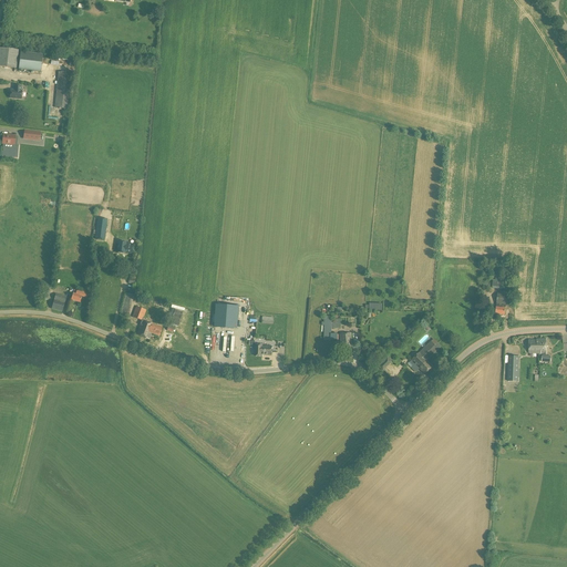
[(0,66),(16,69),(18,50),(0,48),(0,66)]
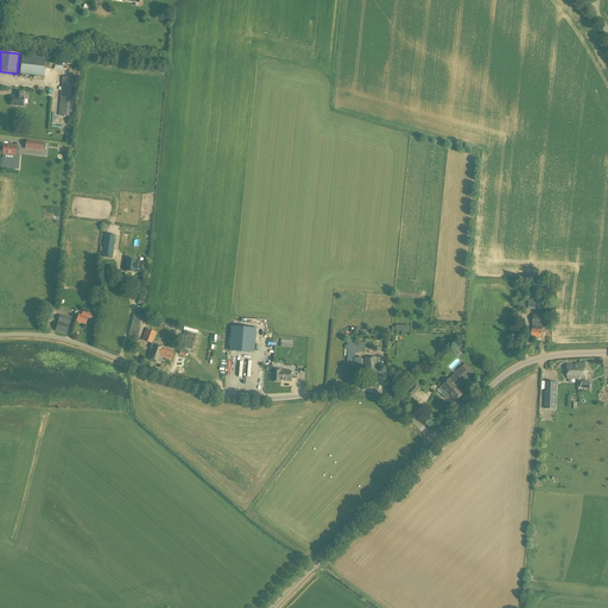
[(44,77),(46,59),(21,56),(19,75),(44,77)]
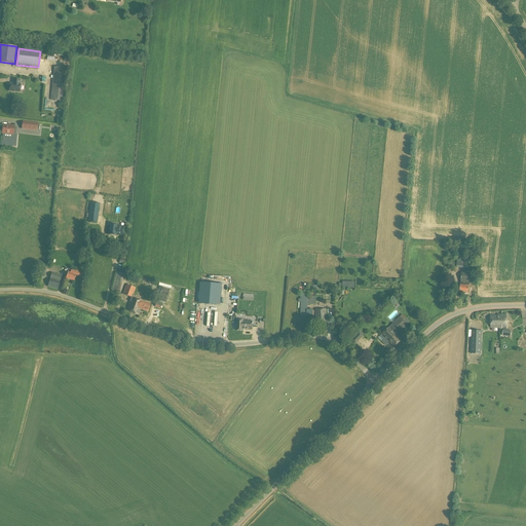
[(64,102),(67,68),(53,67),(50,100),(64,102)]
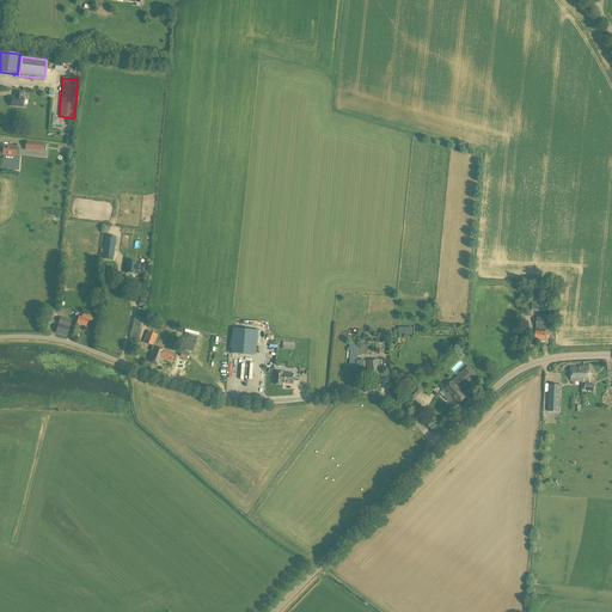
[(23,98),(23,93),(16,93),(14,97),(11,97),(11,105),(23,106),(23,98)]
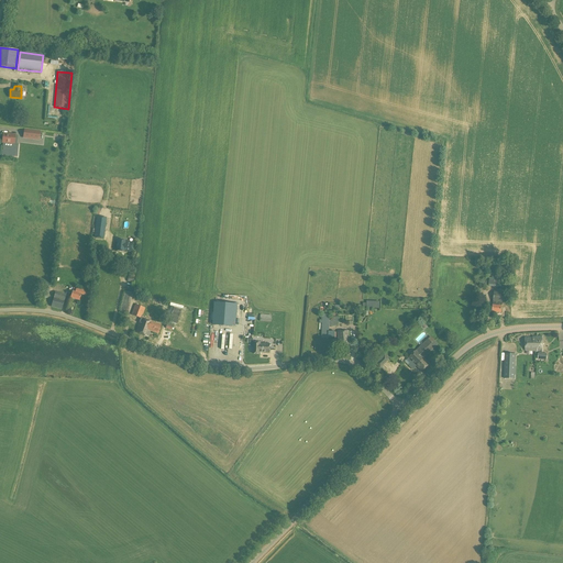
[(24,129),(23,139),(40,141),(41,131),(25,129),(24,129)]
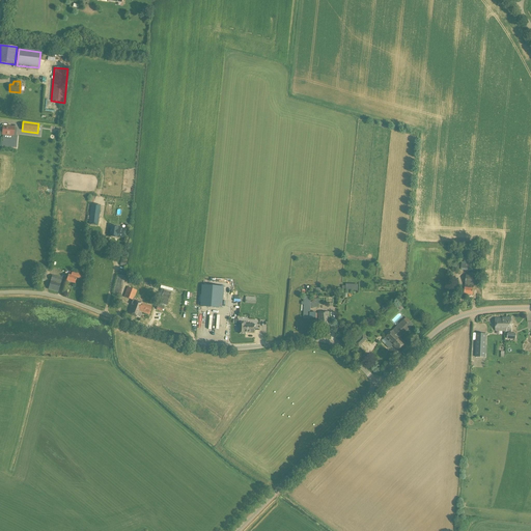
[(14,136),(15,128),(3,127),(2,135),(14,136)]
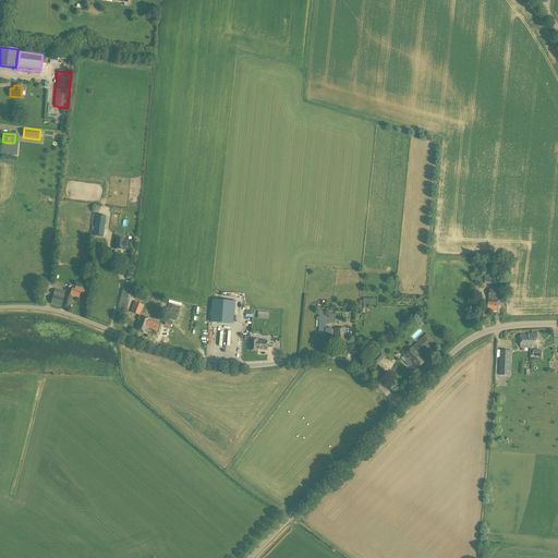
[(102,237),(105,216),(96,215),(94,235),(102,237)]
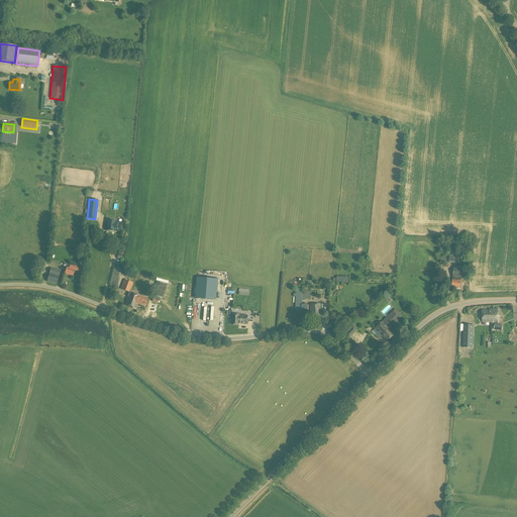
[(120,231),(121,223),(114,222),(115,221),(108,220),(107,230),(113,231),(113,230),(120,231)]
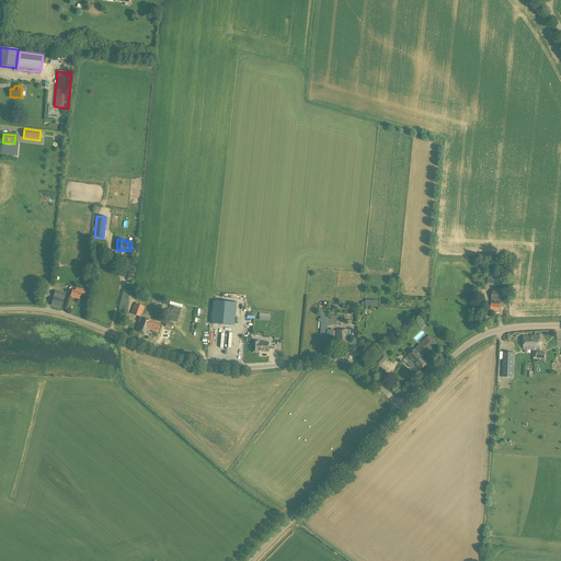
[(497,286),(499,278),(488,277),(487,285),(497,286)]
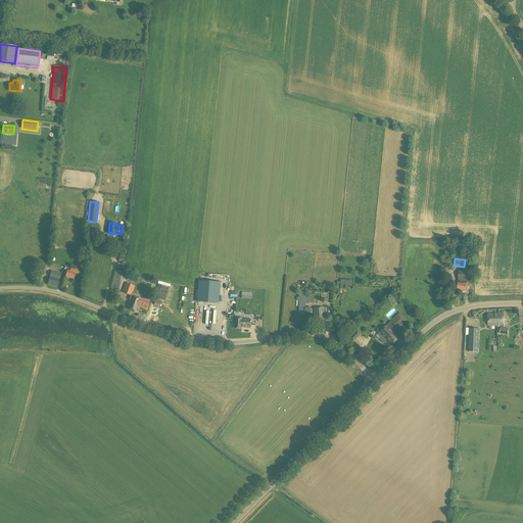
[(45,277),(46,266),(39,265),(38,276),(45,277)]
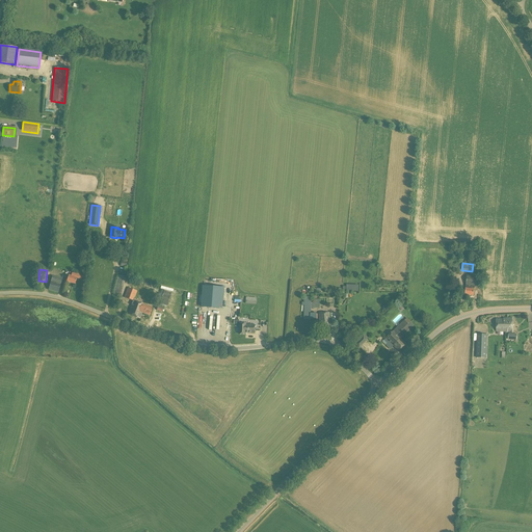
[(81,280),(82,275),(72,272),(71,276),(69,275),(67,282),(75,284),(77,278),(81,280)]
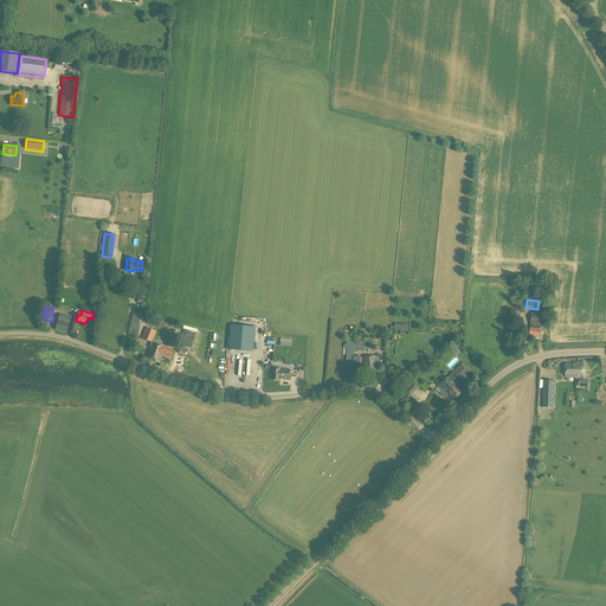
[(66,334),(70,318),(71,317),(59,314),(59,316),(56,330),(66,334)]
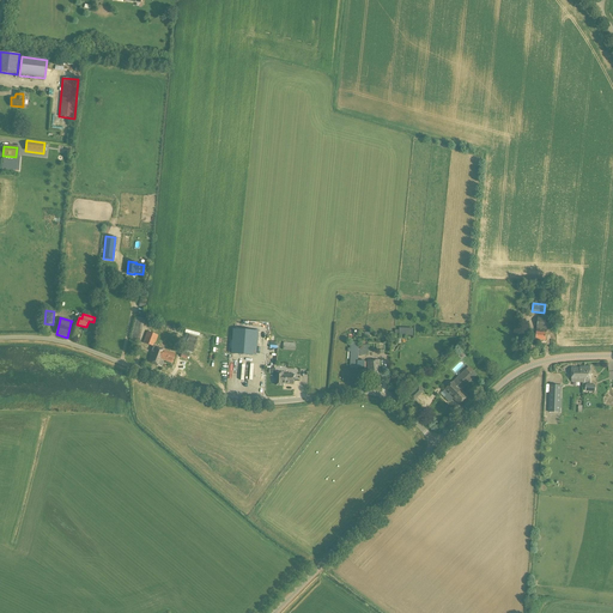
[(139,341),(145,319),(137,317),(131,339),(139,341)]
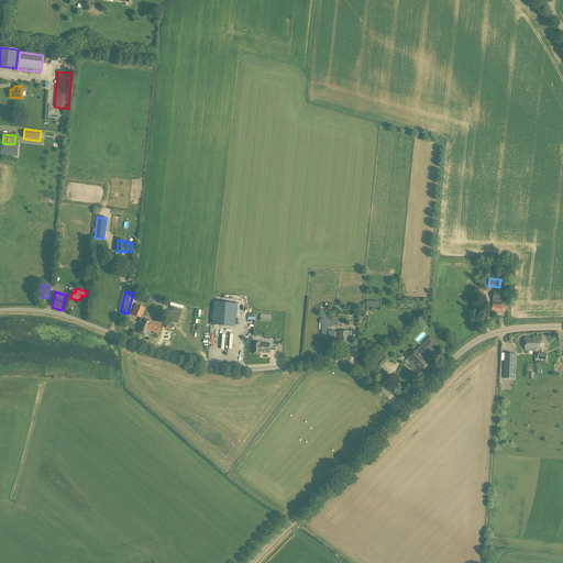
[(504,304),(505,293),(494,291),(492,312),(500,313),(501,302),(504,304)]
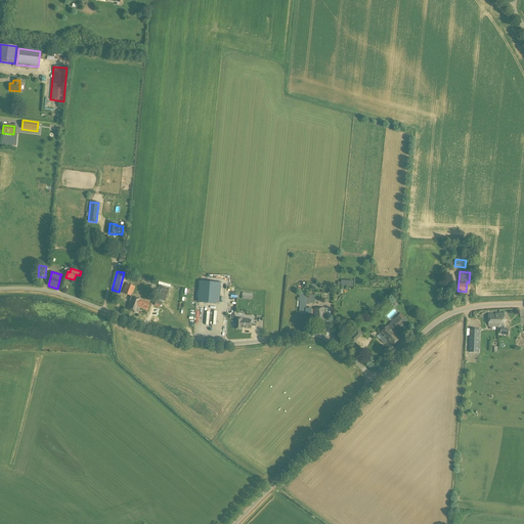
[(219,304),(221,284),(201,281),(199,303),(219,304)]
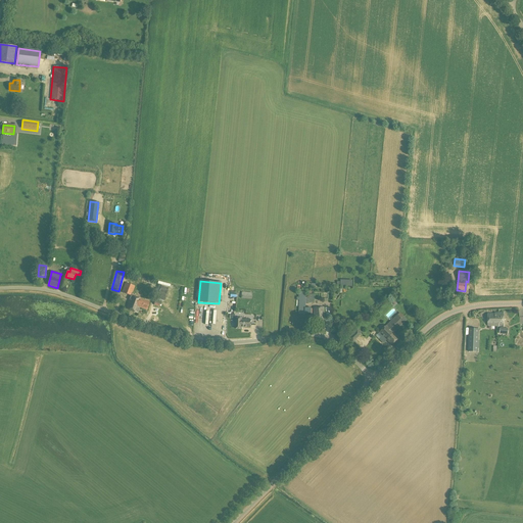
[(123,282),(121,292),(127,293),(129,283),(123,282)]
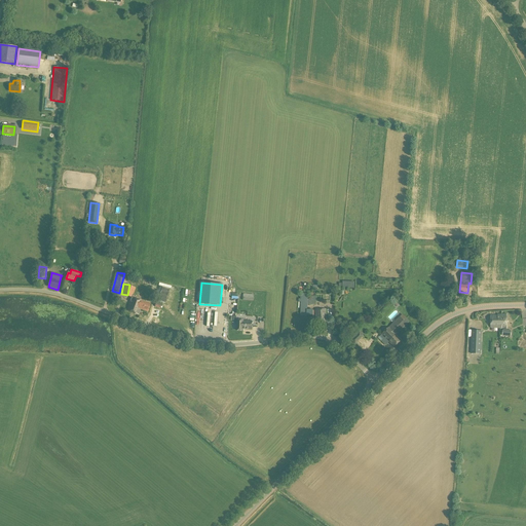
[(253,301),(254,293),(243,292),(243,300),(253,301)]
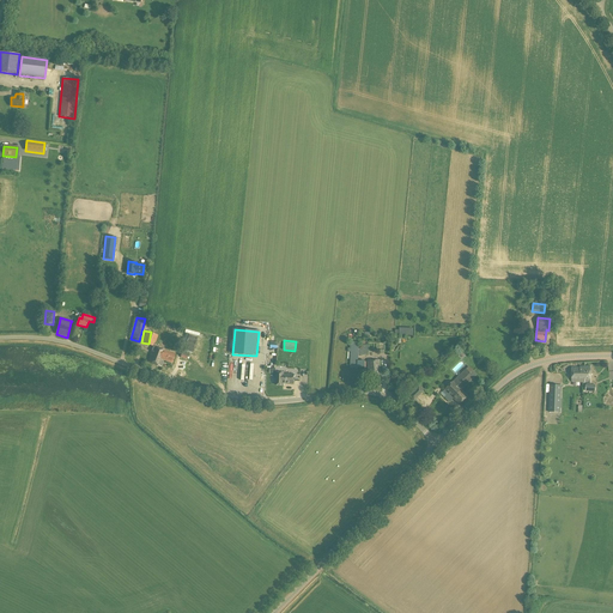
[(368,353),(368,349),(358,349),(359,343),(351,343),(350,368),(364,369),(365,362),(358,360),(358,353),(368,353)]
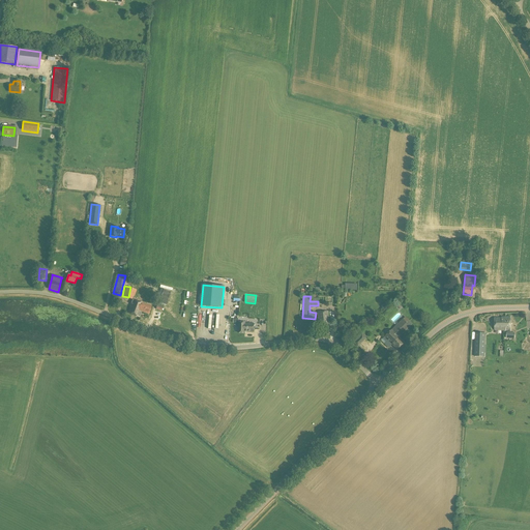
[(148,301),(137,297),(135,302),(138,304),(136,310),(148,314),(151,305),(147,303),(148,301)]
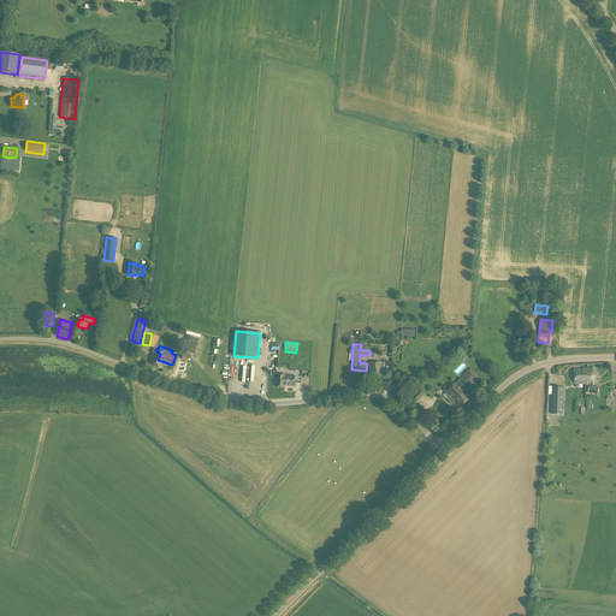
[(371,380),(383,378),(381,362),(368,363),(371,380)]
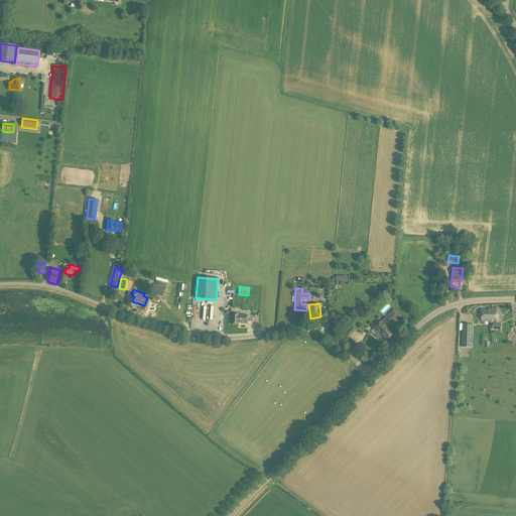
[(387,341),(394,334),(389,329),(399,318),(396,314),(398,312),(395,308),(382,320),(375,328),(379,332),(382,335),(387,341)]
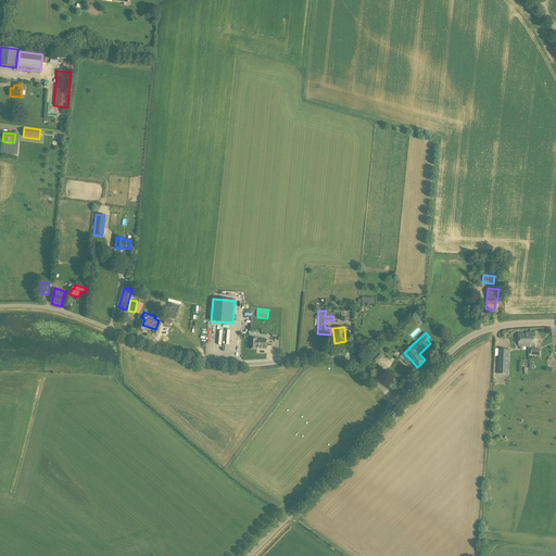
[(535,348),(535,332),(527,332),(527,333),(519,333),(519,348),(533,348),(535,348)]
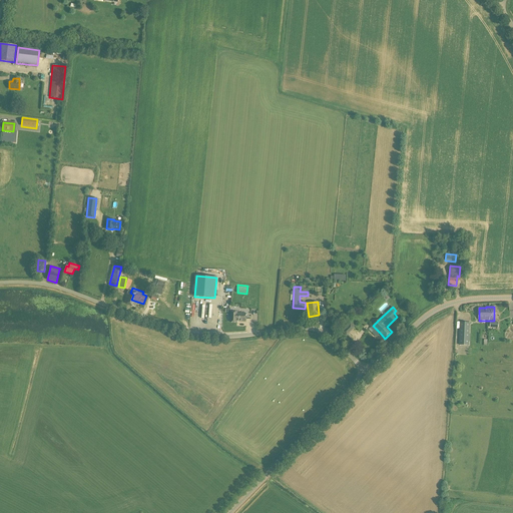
[(245,322),(245,314),(237,313),(231,313),(230,318),(229,318),(229,322),(230,322),(230,323),(236,323),(236,322),(245,322)]
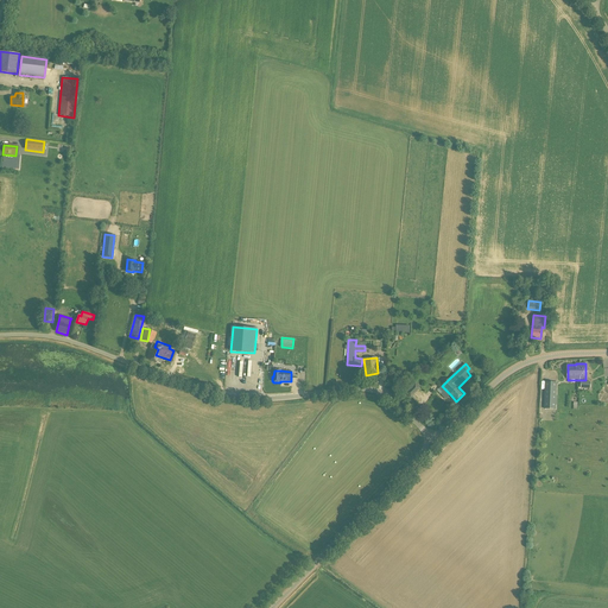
[(411,398),(420,388),(415,382),(405,392),(411,398)]
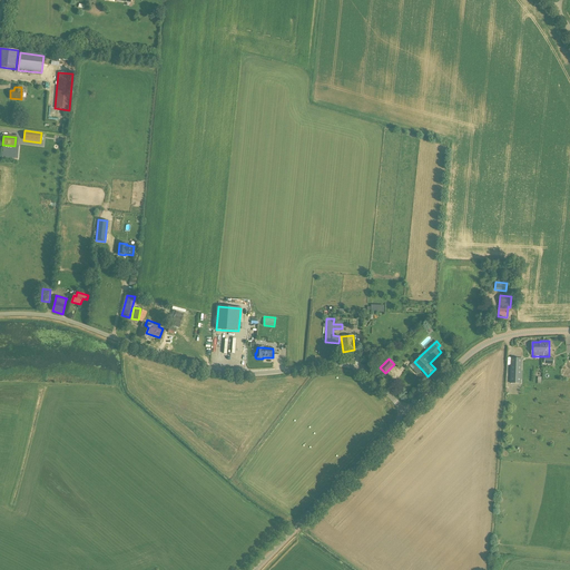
[(511,367),(511,383),(521,384),(521,360),(521,359),(511,359),(511,367)]
